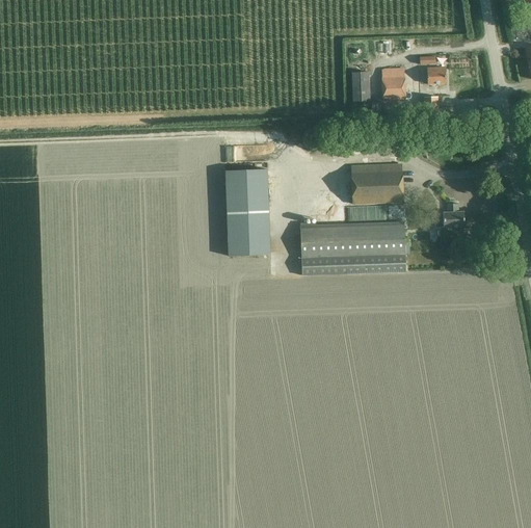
[(383,97),(406,96),(405,64),(382,66),(383,97)]
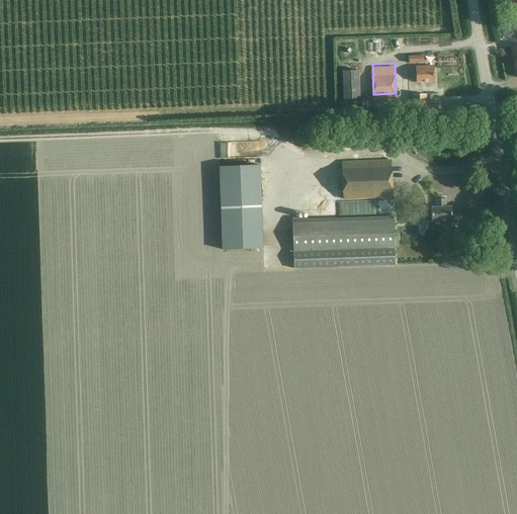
[(434,63),(417,63),(418,78),(434,77),(434,63)]
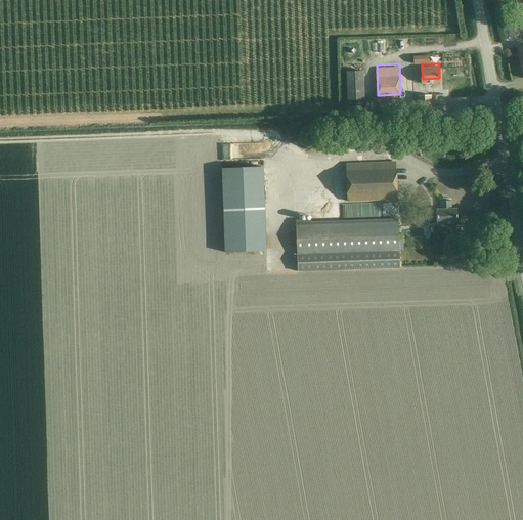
[(347,96),(364,95),(364,68),(346,68),(347,96)]
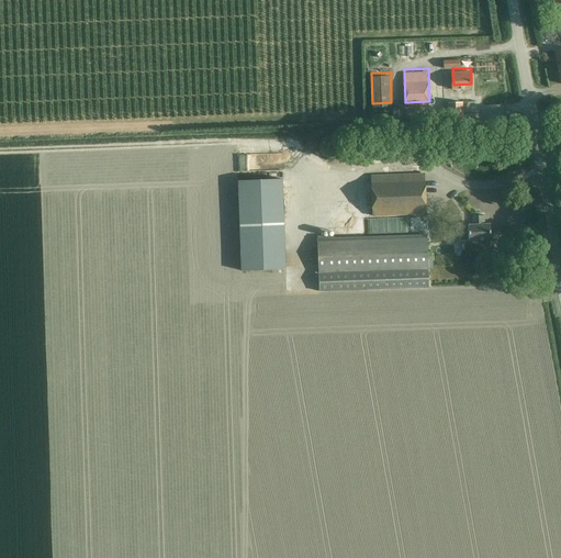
[(450,122),(464,121),(463,98),(449,98),(450,122)]
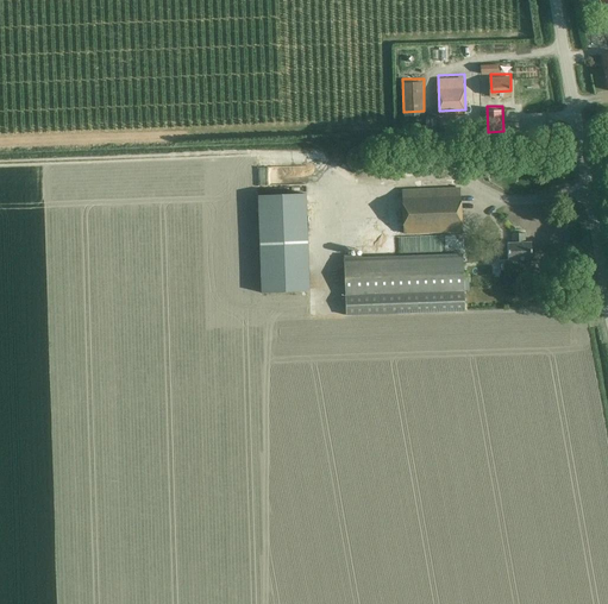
[(474,150),(474,164),(483,164),(483,150),(474,150)]
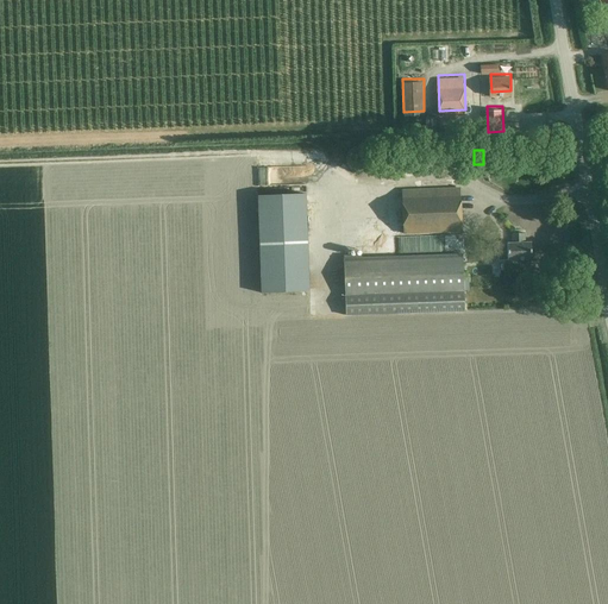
[(461,186),(402,187),(403,230),(462,228),(461,186)]
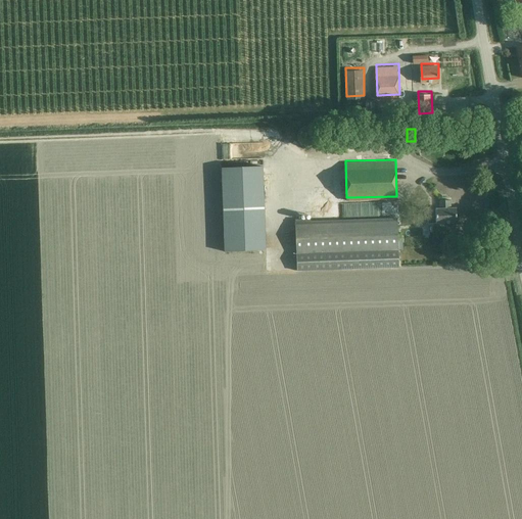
[(222,166),(224,247),(265,247),(264,164),(222,166)]
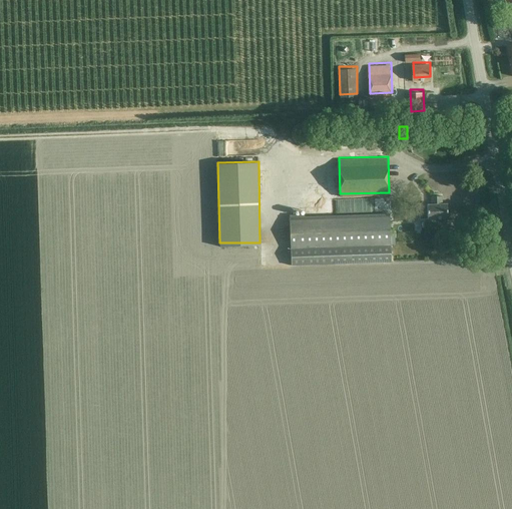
[(448,201),(443,201),(443,193),(432,193),(432,201),(428,201),(428,215),(448,215),(448,201)]
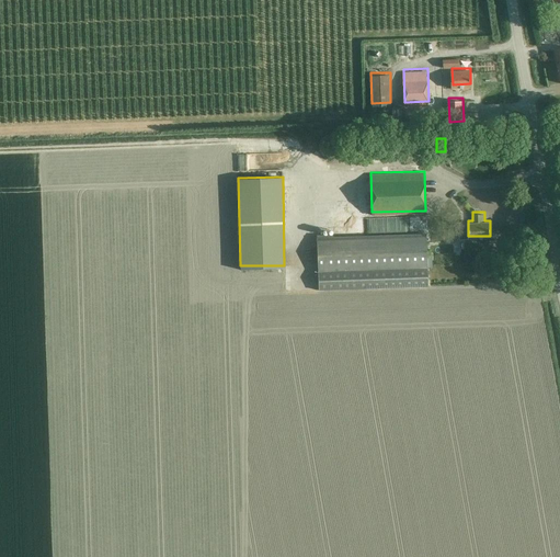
[(426,231),(317,234),(318,285),(427,283),(426,231)]
